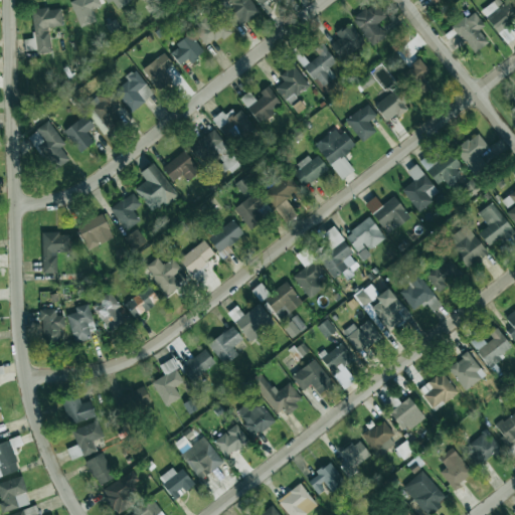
[(96,20),(92,9),(101,6),(98,0),(73,0),(69,2),(79,27),(96,20)]
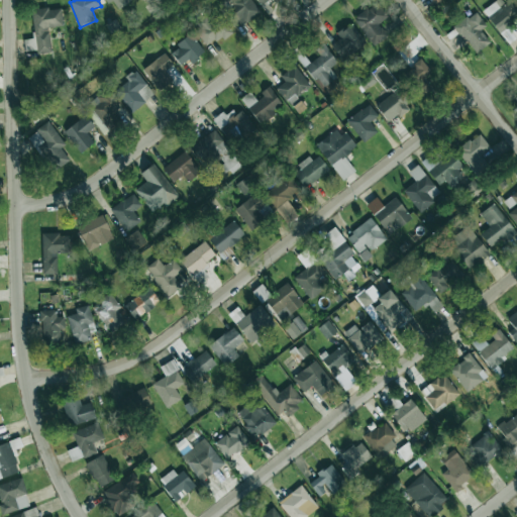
[(104,0),(107,4),(113,0),(118,8),(130,0),(104,0)]
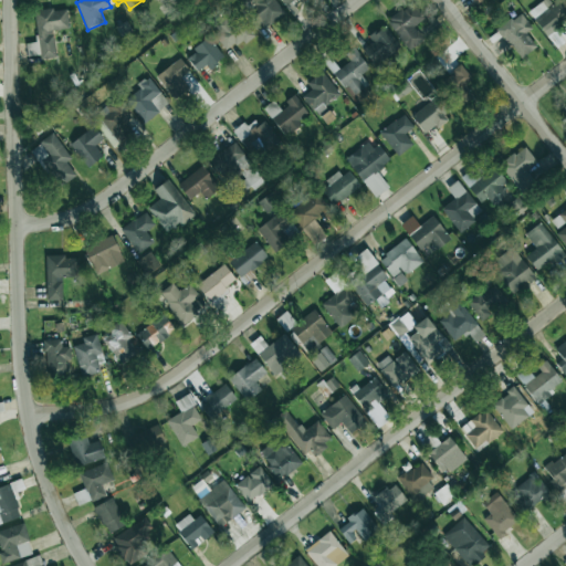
[(284,12),(274,0),(237,0),(234,1),(258,32),(284,12)]
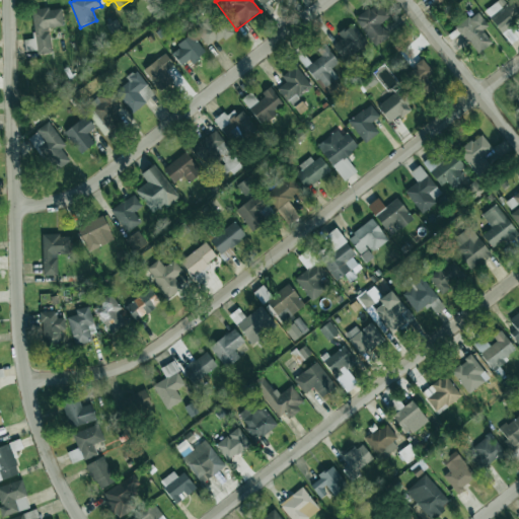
[(485,10),(501,34),(514,25),(508,16),(515,11),(509,2),(501,8),(497,1),(485,10)]
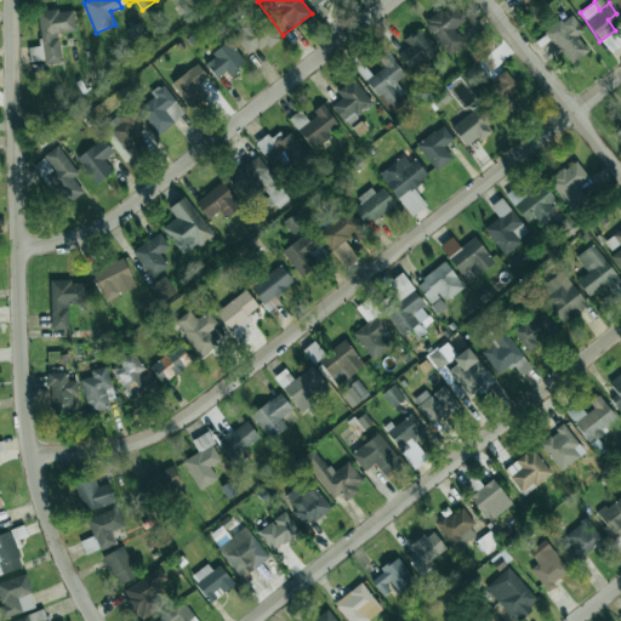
[(465,44),(454,28),(465,22),(451,3),(425,22),(448,55),(465,44)]
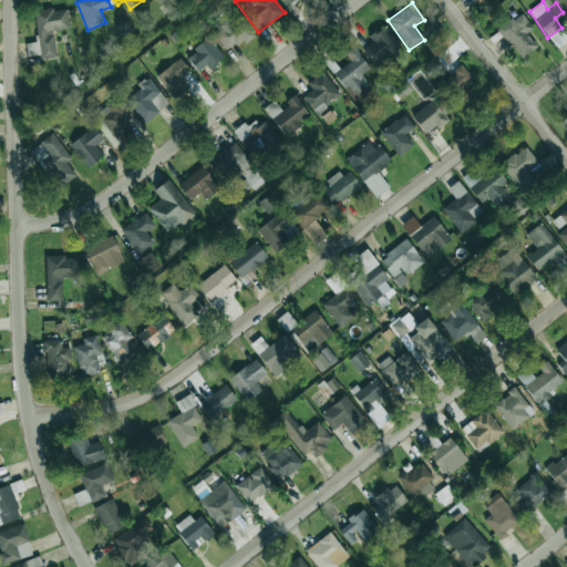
[(57,57),(53,31),(69,29),(66,8),(33,11),(38,42),(26,43),(28,57),(40,55),(40,59),(57,57)]
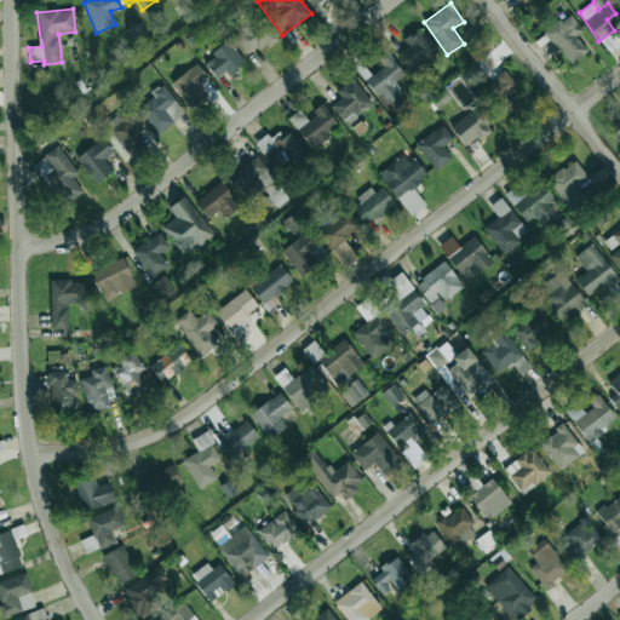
[(587,51),(577,36),(584,30),(568,13),(544,34),(570,64),(587,51)]
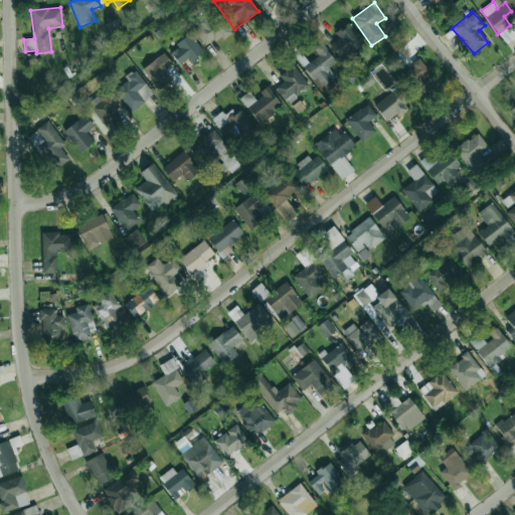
[(229,31),(217,15),(209,20),(204,14),(191,24),(208,46),(229,31)]
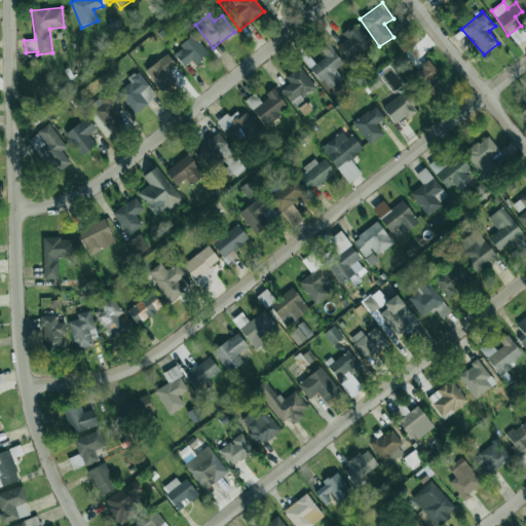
[(346,38),(336,46),(348,61),(372,42),(357,24),(343,35),(346,38)]
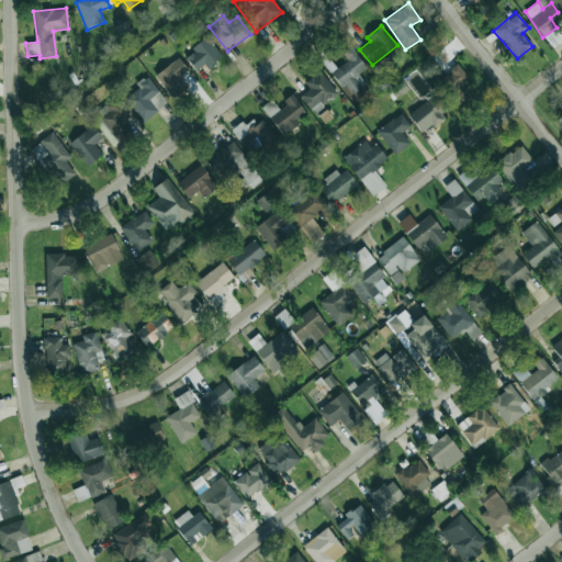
[(195,71),(204,65),(208,68),(222,57),(208,37),(184,56),(195,71)]
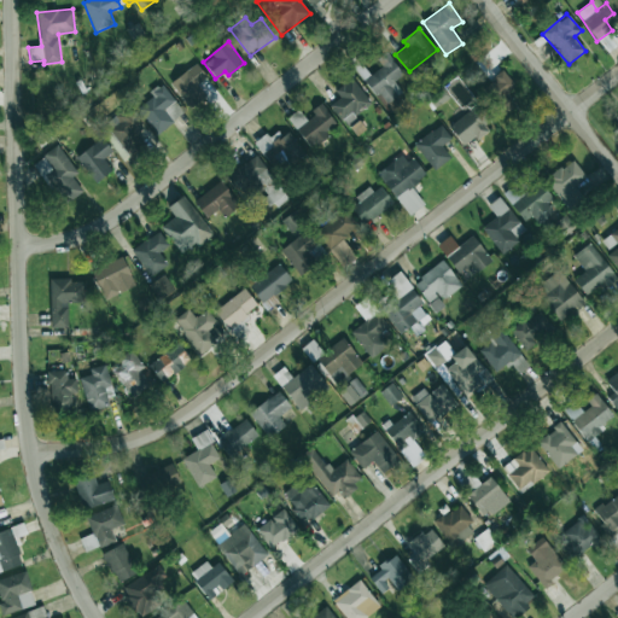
[(402,76),(388,52),(375,59),(380,66),(365,76),(383,105),(402,93),(394,81),(402,76)]
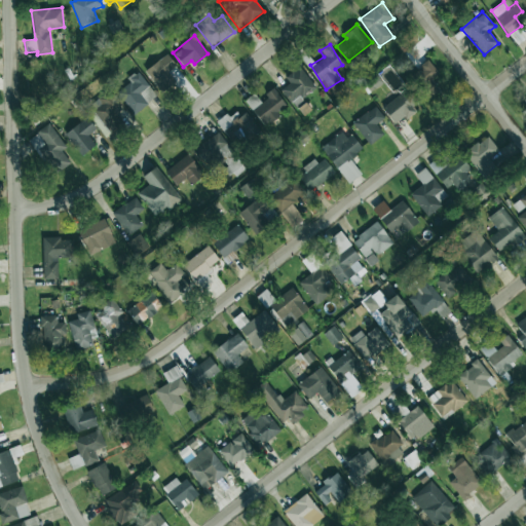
[(167,71),(176,67),(168,54),(145,69),(159,92),(175,82),(167,71)]
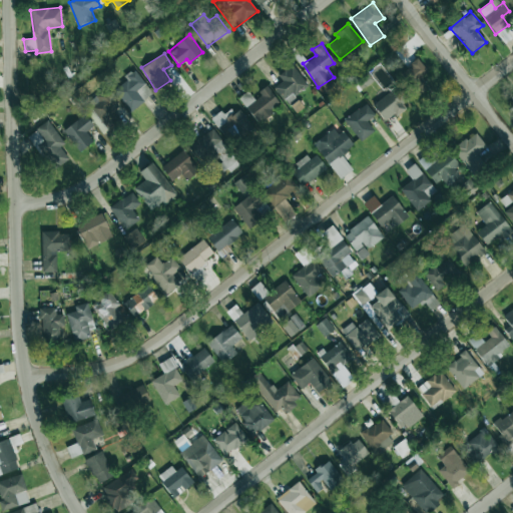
[(419,76),(426,73),(421,61),(399,70),(409,96),(425,90),(419,76)]
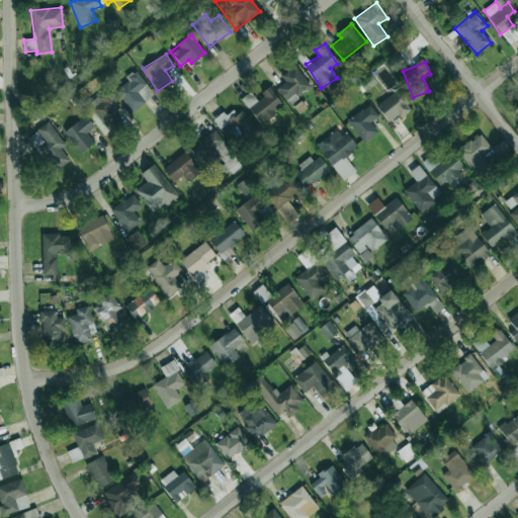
[(286,103),(311,88),(296,66),(280,75),(285,82),(277,87),(286,103)]
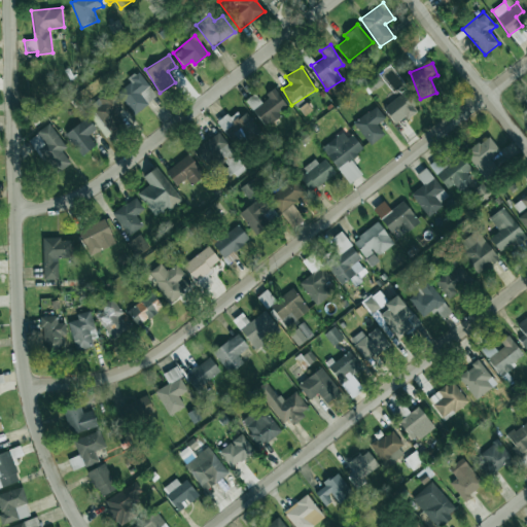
[(134,115),(157,96),(138,73),(115,92),(134,115)]
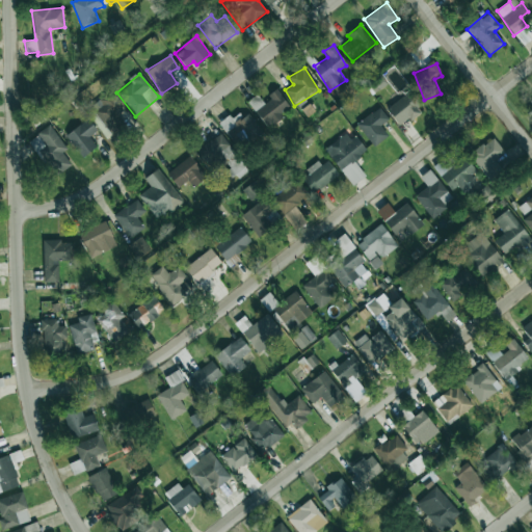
[(267,127),(291,107),(277,90),(263,102),(257,95),(247,102),(267,127)]
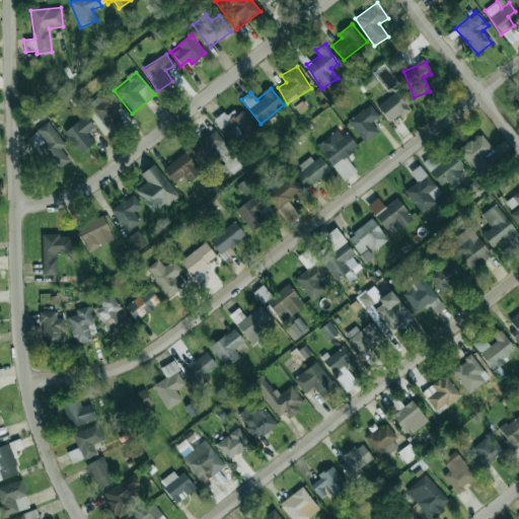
[(388,123),(414,107),(401,88),(377,103),(388,123)]
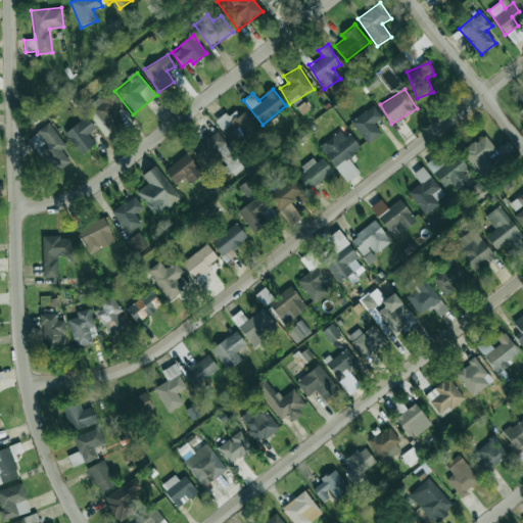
[(91,116),(102,134),(127,120),(110,93),(90,106),(95,114),(91,116)]
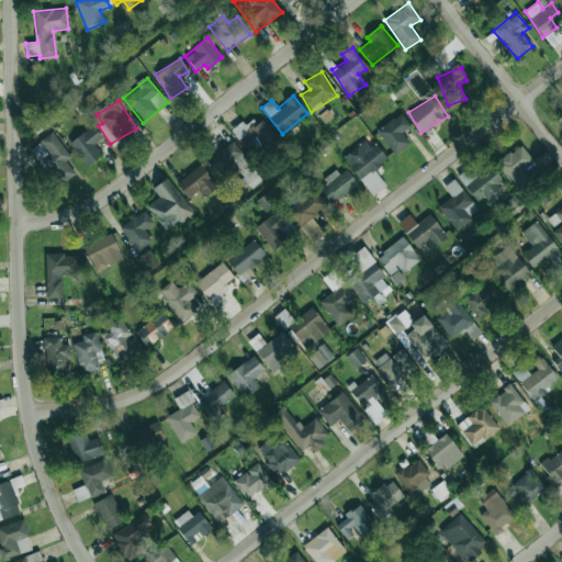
[(411,125),(400,113),(377,132),(395,155),(409,143),(402,133),(411,125)]
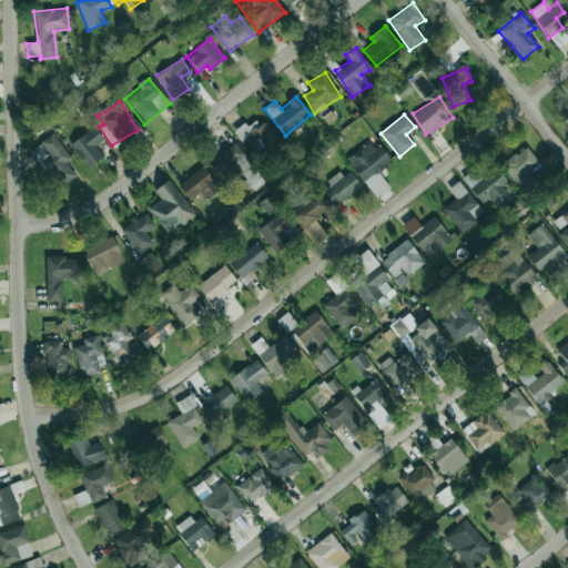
[(280,142),(264,119),(249,129),(245,122),(234,130),(254,160),(280,142)]
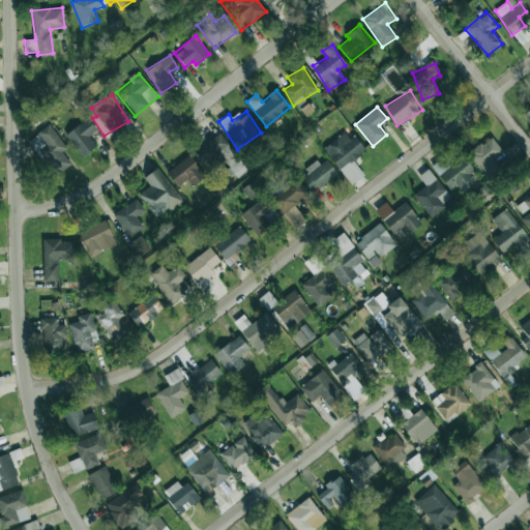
[(65,136),(82,156),(96,146),(89,137),(97,129),(87,118),(65,136)]
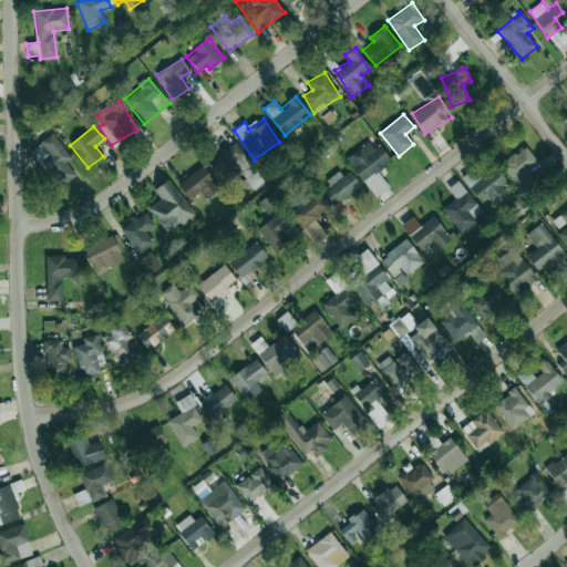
[(75,176),(66,163),(71,160),(52,133),(39,142),(42,147),(34,152),(59,187),(75,176)]
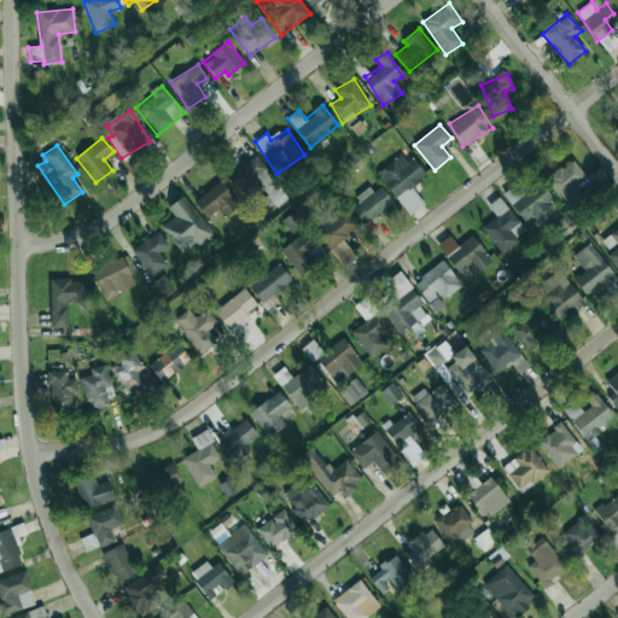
[(424,175),(403,151),(379,174),(406,204),(417,196),(409,188),(424,175)]
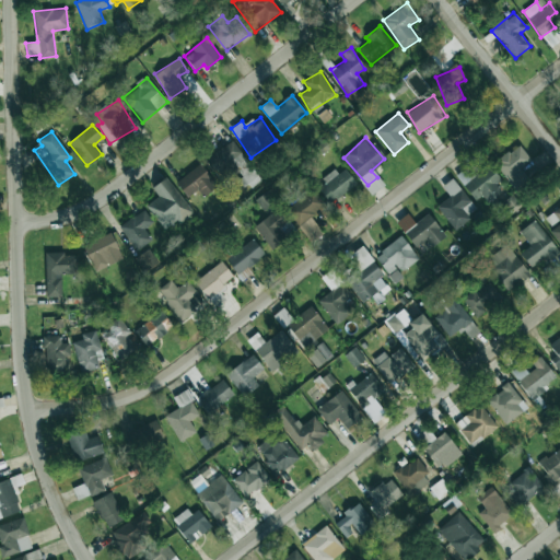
[(206,158),(220,182),(248,165),(234,141),(206,158)]
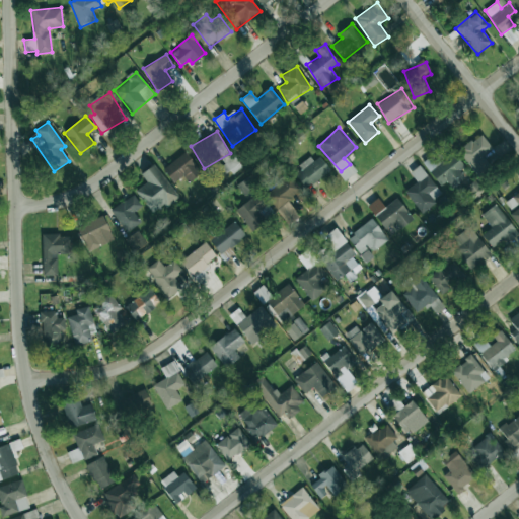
[(475,173),(488,163),(483,156),(492,149),(480,134),(458,151),(475,173)]
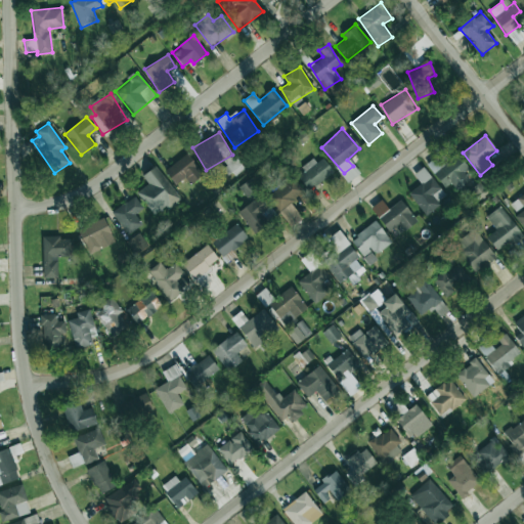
[(165,171),(176,185),(185,178),(190,184),(204,174),(186,154),(165,171)]
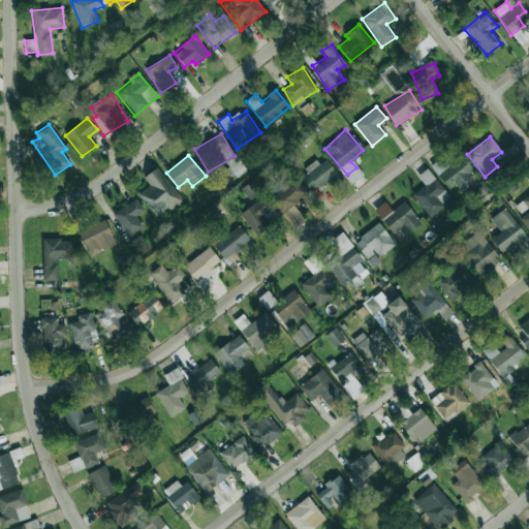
[(449,189),(455,184),(462,192),(474,181),(467,174),(472,169),(460,156),(448,167),(440,158),(430,167),(449,189)]
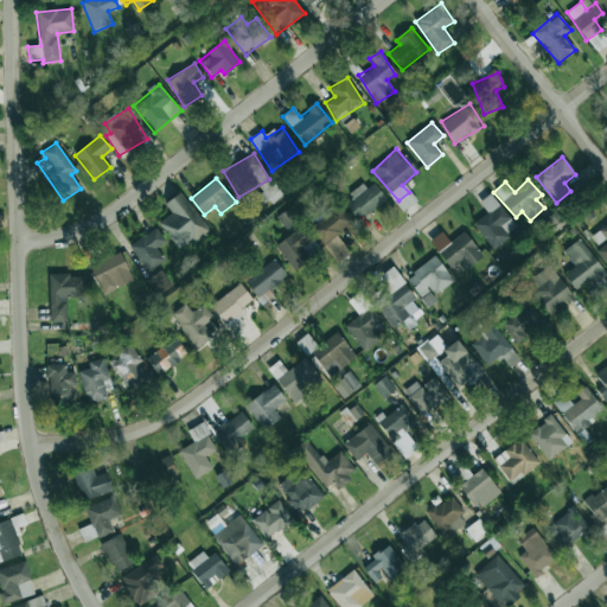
[(370,180),(344,203),(359,221),(385,198),(370,180)]
